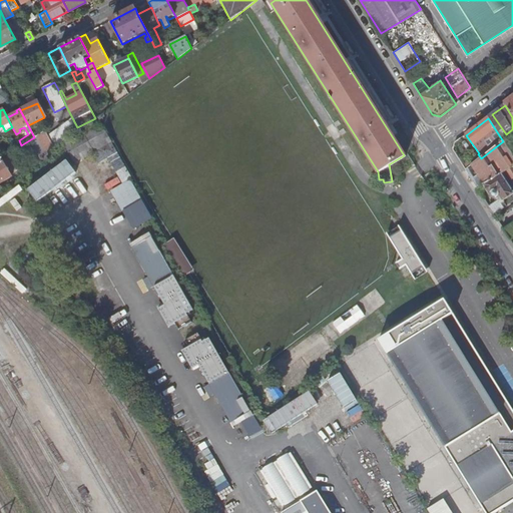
[(58,147),(79,131),(79,130),(71,121),(50,136),(58,147)]
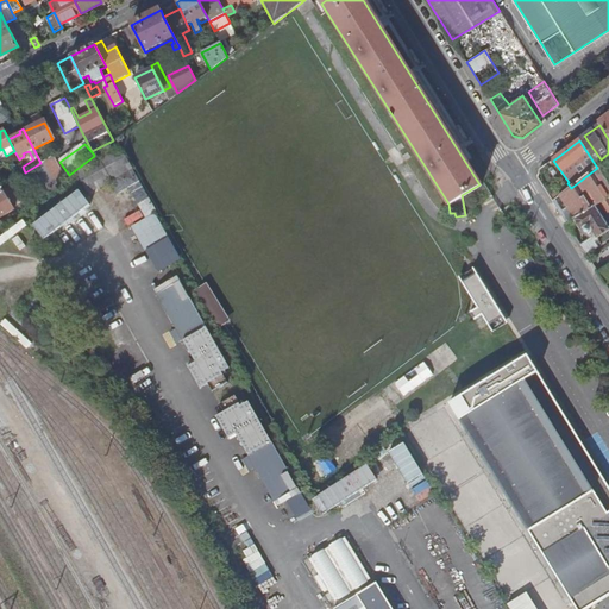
[(145,219),(155,212),(119,148),(76,170),(89,194),(111,183),(117,194),(129,188),(145,219)]
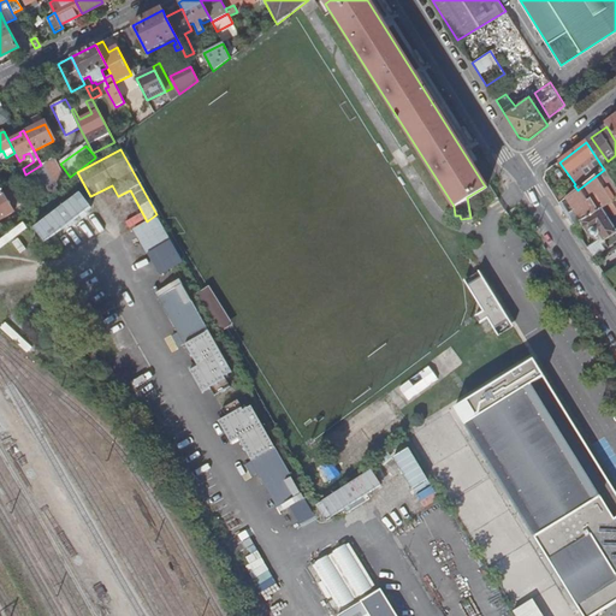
[(58,185),(66,179),(54,157),(43,164),(58,185)]
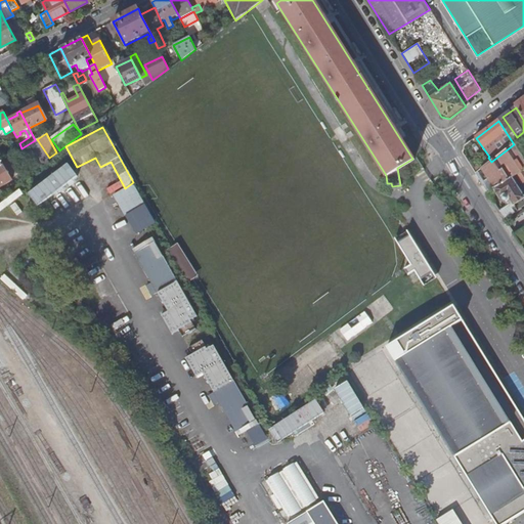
[(480,164),(468,144),(465,146),(463,155),(473,170),(480,164)]
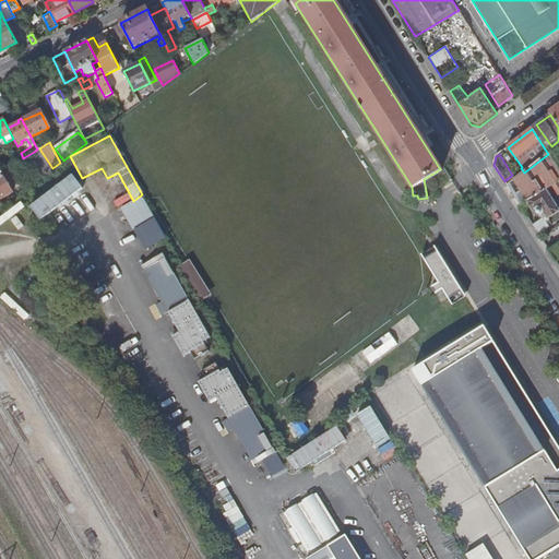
[(519,176),(507,186),(520,206),(527,202),(546,190),(551,187),(558,181),(558,169),(548,154),(524,173),(519,176)]
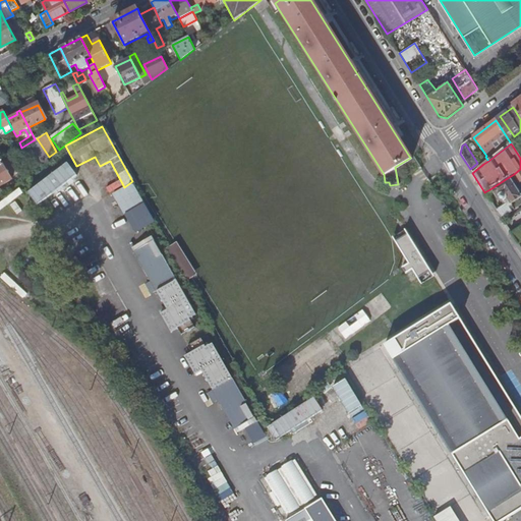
[(5,158),(0,161),(0,185),(11,178),(2,163),(13,157),(11,154),(5,158)]
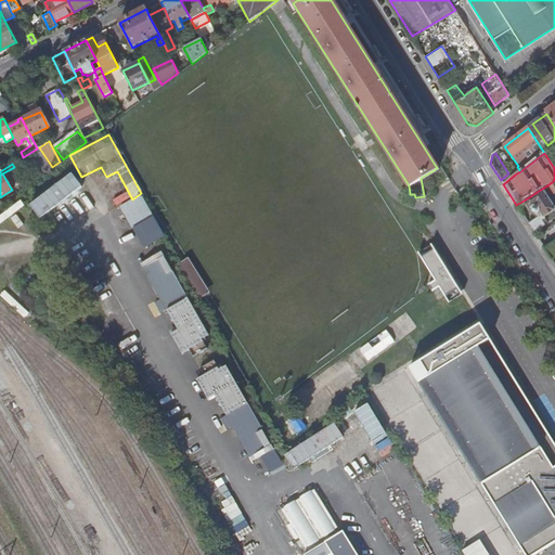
[(508,173),(501,180),(503,184),(515,175),(512,171),(508,173)]
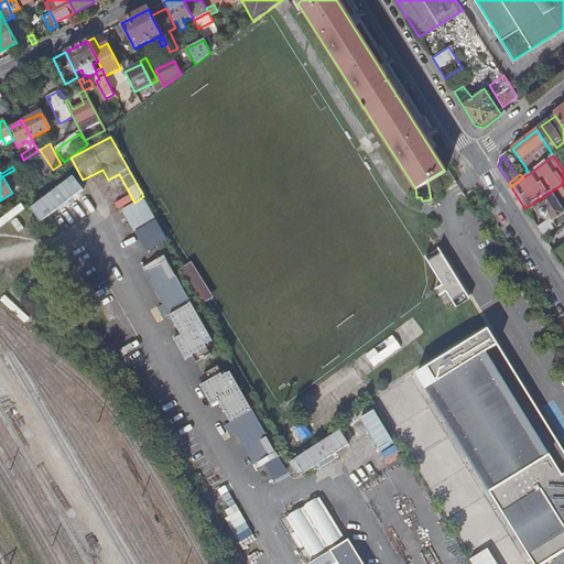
[(40,219),(87,191),(77,176),(31,205),(40,219)]
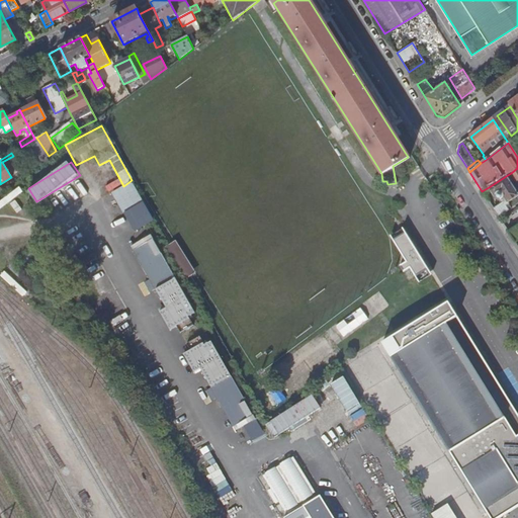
[(494,208),(498,217),(508,209),(506,206),(508,204),(508,203),(517,196),(517,194),(506,176),(489,187),(495,197),(496,196),(497,199),(498,199),(500,200),(501,200),(503,199),(505,202),(494,208)]
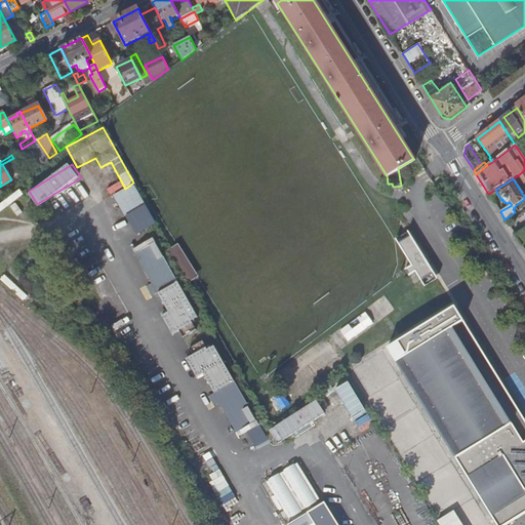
[(113,197),(135,236),(156,225),(133,185),(113,197)]
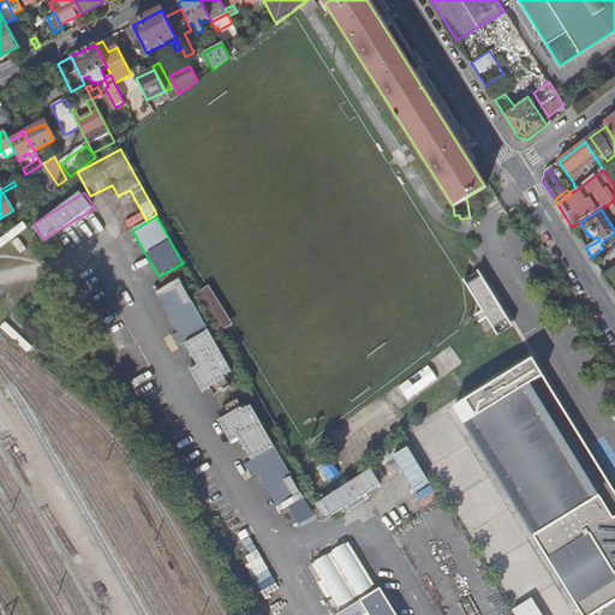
[(614,267),(603,275),(611,288),(614,285),(614,267)]
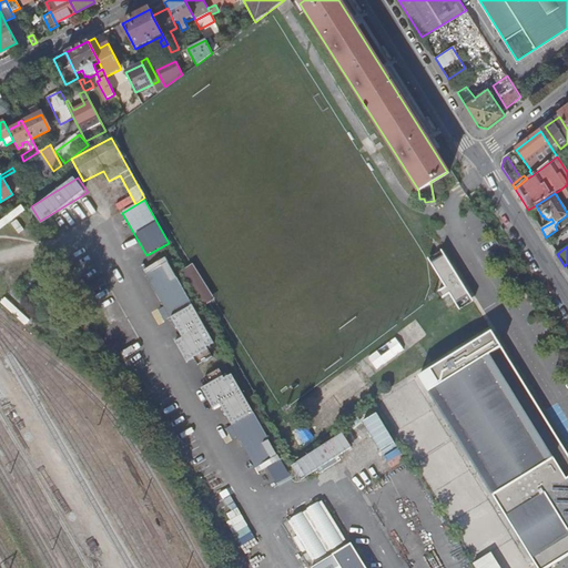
[(193,303),(169,261),(146,274),(171,317),(172,316),(193,303)]
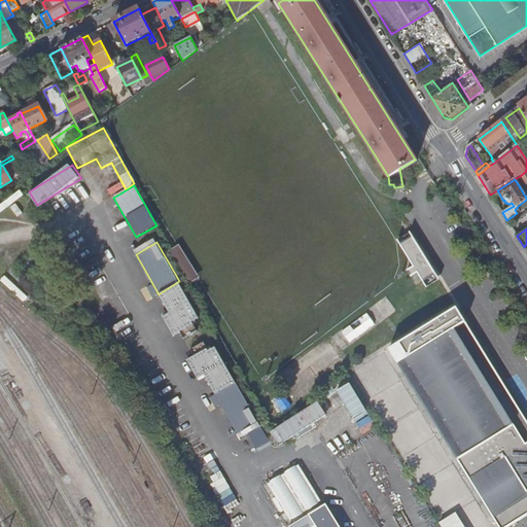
[(179,244),(169,251),(188,284),(200,277),(179,244)]
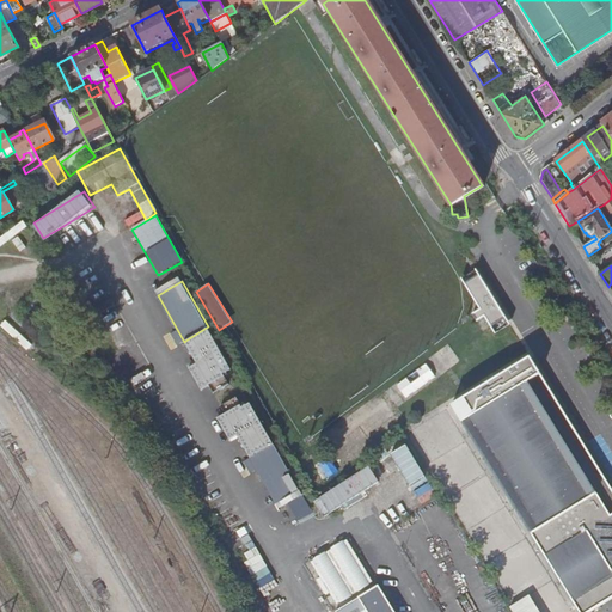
[(471,313),(476,322),(495,310),(490,301),(471,313)]
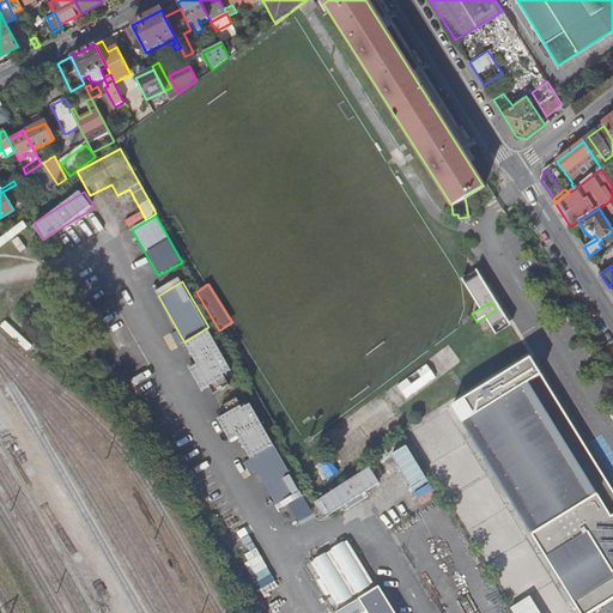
[(231,369),(208,327),(186,341),(198,363),(189,368),(202,389),(225,376),(224,372),(231,369)]
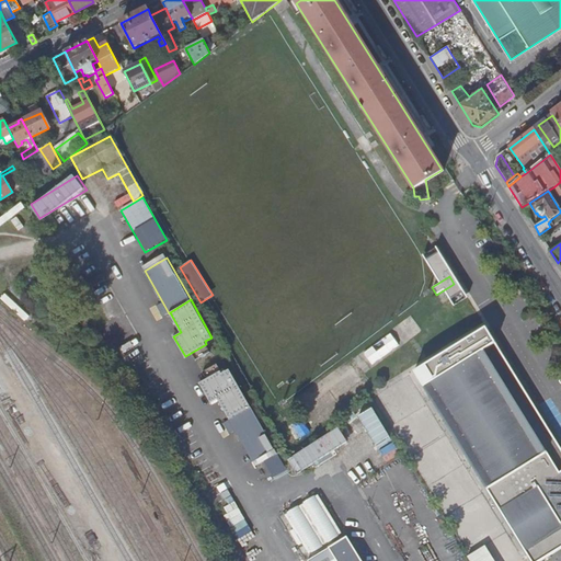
[(524,552),(528,560),(540,560),(560,548),(560,451),(484,327),(412,371),(484,491),(490,489),(527,550),(524,552)]
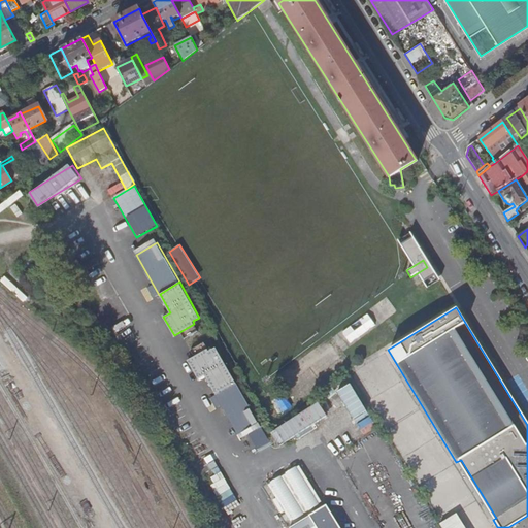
[(216,394),(237,383),(217,347),(209,351),(208,349),(189,360),(199,378),(205,375),(216,394)]
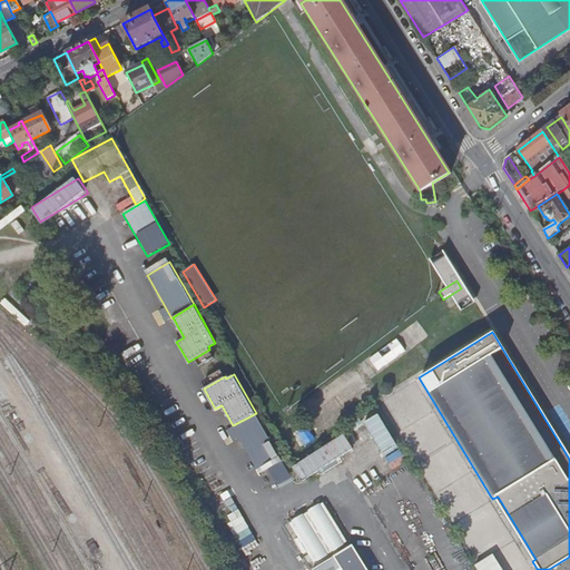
[(279,457),(256,413),(233,425),(257,469),(279,457)]
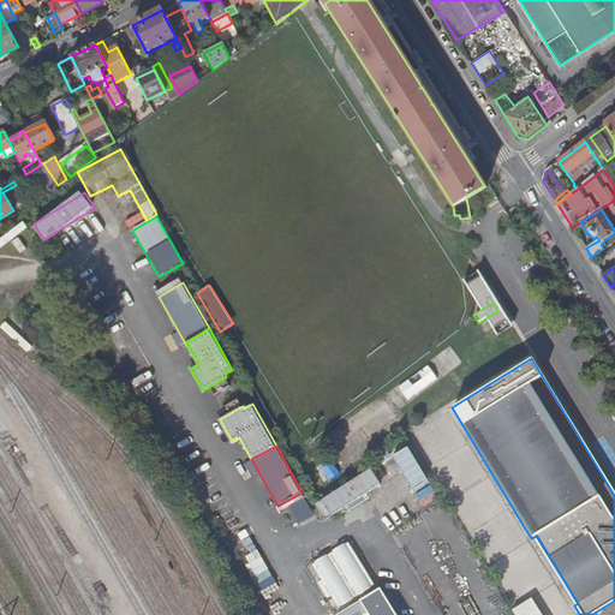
[(394,455),(415,487),(429,477),(410,446),(394,455)]
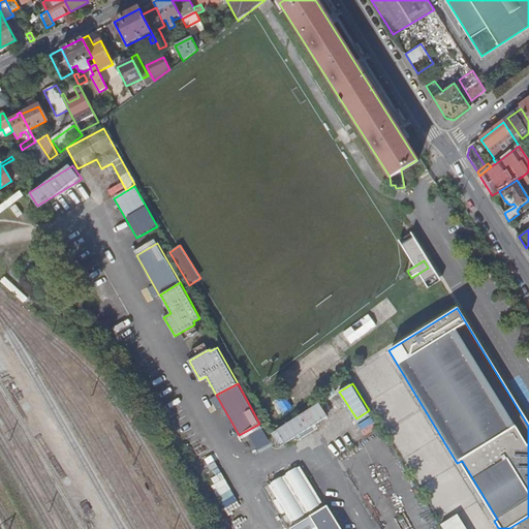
[(285,443),(329,416),(320,403),(277,431),(285,443)]
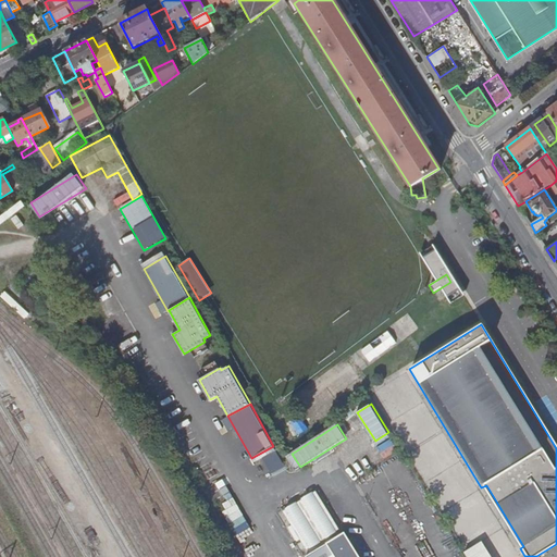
[(300,503),(295,506),(294,505),(283,512),(284,514),(283,514),(306,552),(309,549),(309,551),(320,544),(320,543),(324,540),(325,541),(335,535),(335,533),(336,533),(313,495),(310,497),(310,495),(299,502),(300,503)]
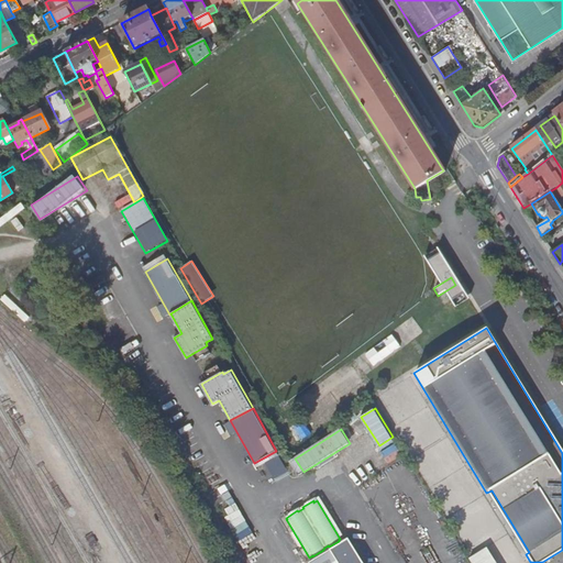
[(362,562),(348,541),(311,562),(362,562)]
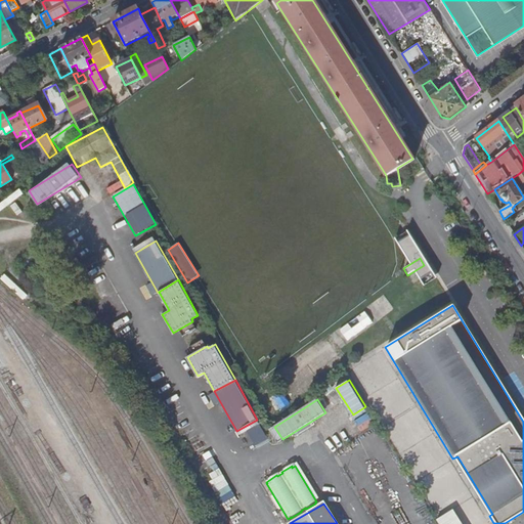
[(462,523),(453,509),(437,519),(439,523),(462,523)]
